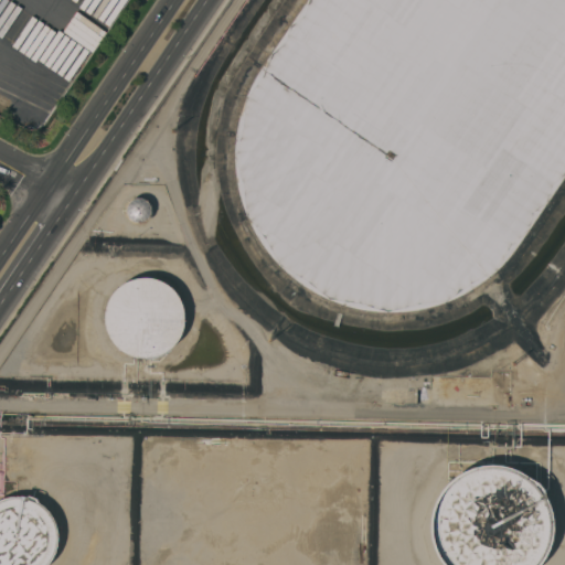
[(465,319),(564,166),(564,0),(414,0),(420,1),(395,22),(376,0),(306,0),(230,117),(268,286),(465,319)]
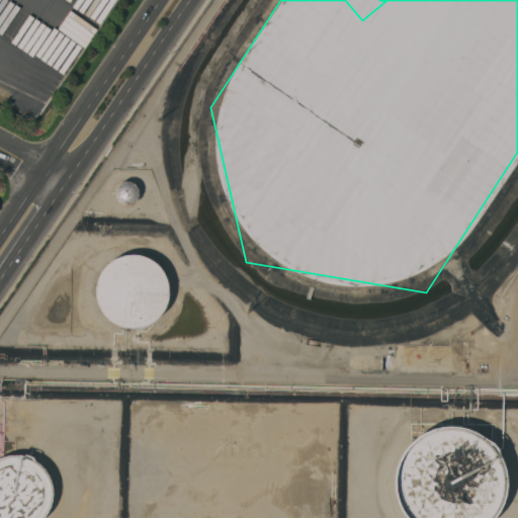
[(117,186),(119,184),(123,182),(128,182),(131,182),(135,185),(137,187),(138,192),(137,197),(136,200),(134,202),(127,203),(122,202),(119,201),(116,197),(115,195),(115,190),(117,186)]
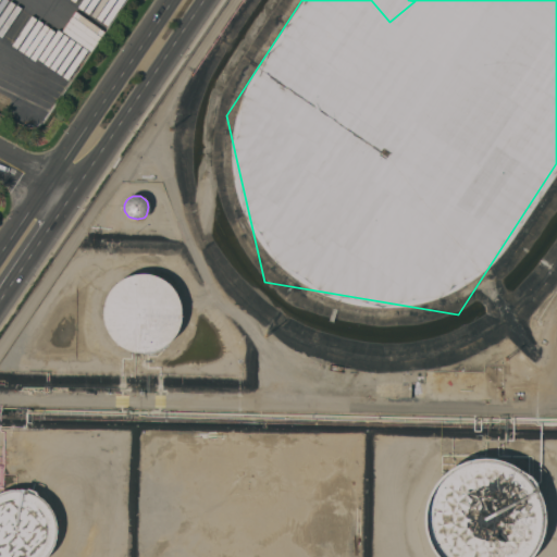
[(139,273),(148,273),(158,276),(165,282),(170,285),(173,289),(180,301),(181,308),(181,320),(180,326),(176,332),(172,339),(166,344),(156,349),(149,351),(141,353),(136,351),(130,350),(124,347),(115,342),(109,334),(106,327),(103,321),(102,313),(104,301),(108,294),(111,288),(116,283),(122,280),(128,275),(139,273)]
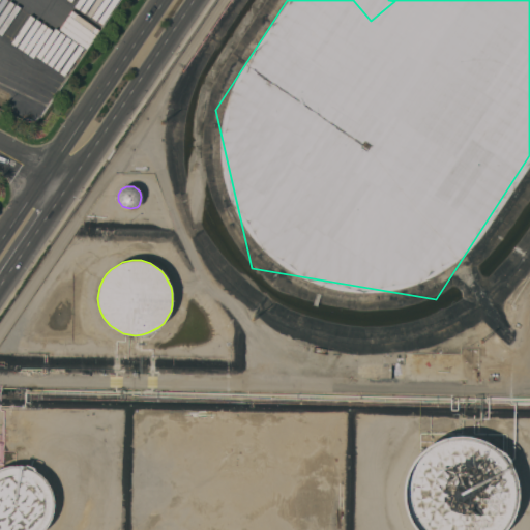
[(494,433),(488,443),(501,451),(507,442),(494,433)]
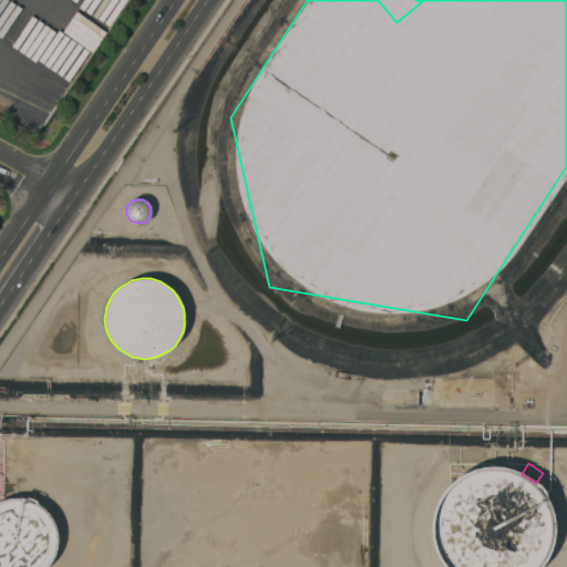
[(443,566),(437,557),(434,549),(432,542),(431,532),(431,523),(433,508),(435,504),(442,493),(449,485),(452,482),(464,473),(480,467),(487,466),(494,466),(508,468),(523,474),(534,481),(540,486),(545,492),(550,507),(554,522),(554,535),(552,547),(547,557),(540,566),(443,566)]
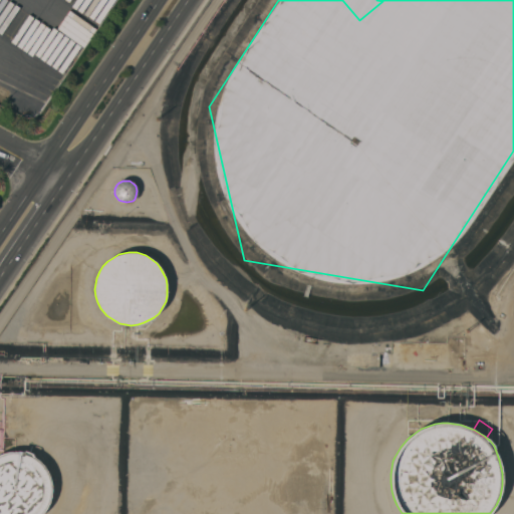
[(35,457),(41,463),(46,468),(50,477),(52,483),(52,490),(50,502),(47,508),(43,513),(42,513),(0,513),(0,454),(6,453),(13,451),(18,452),(21,451),(27,452),(32,454),(35,457)]
